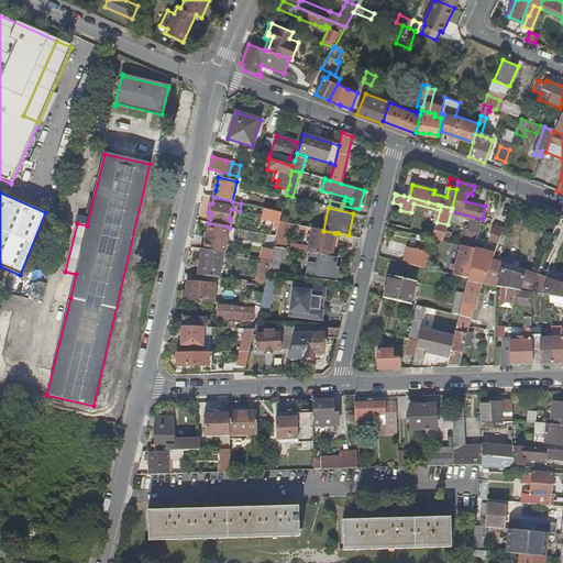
[(282,213),(276,211),(266,209),(264,218),(276,220),(275,227),(278,228),(282,213)]
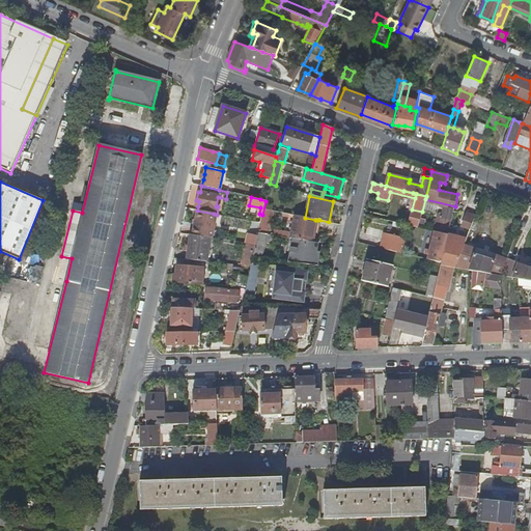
[(454,210),(444,206),(442,215),(438,214),(435,230),(449,233),(454,210)]
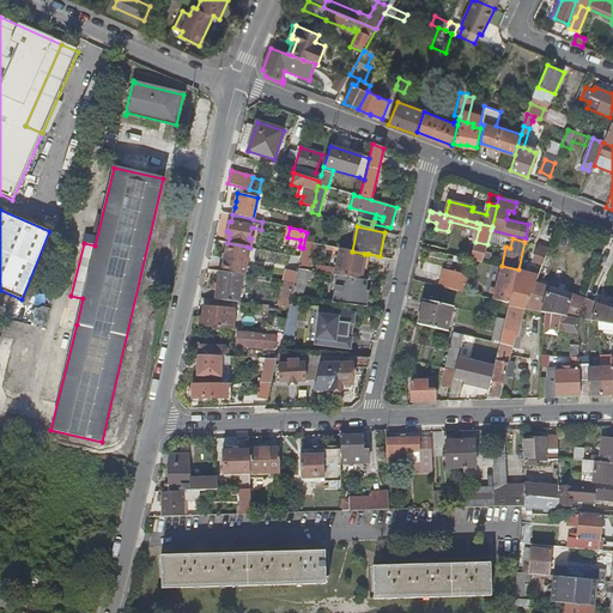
[(475,242),(472,260),(483,263),(487,244),(475,242)]
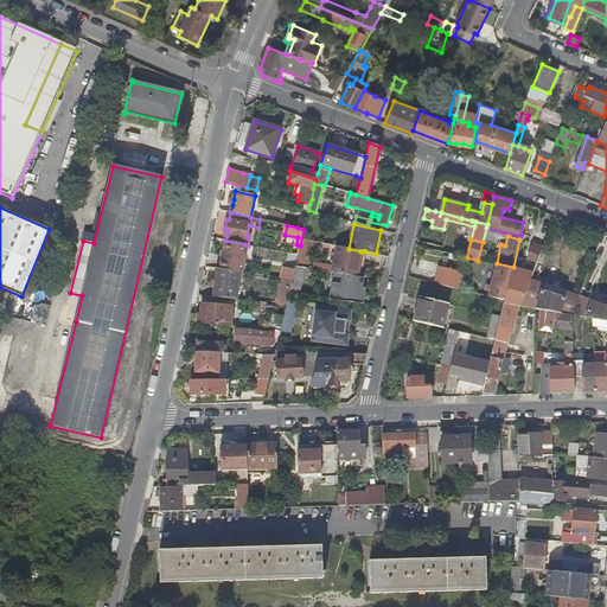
[(241,263),(244,244),(225,241),(222,259),(224,260),(223,269),(240,272),(241,272),(243,263),(241,263)]
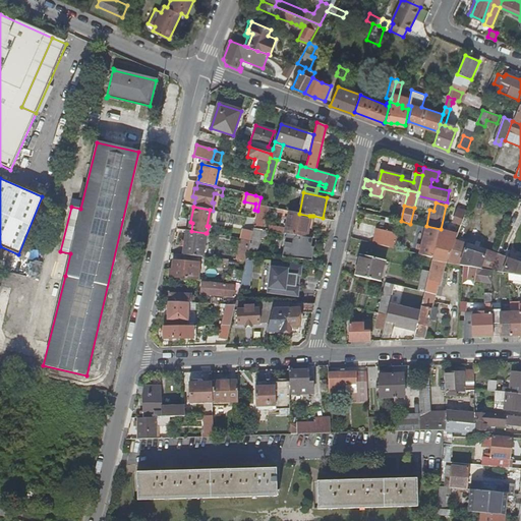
[(458,232),(466,213),(458,209),(451,230),(458,232)]
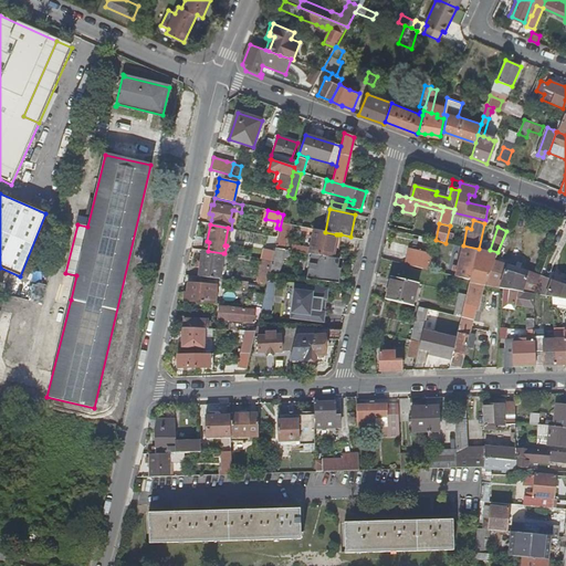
[(333,258),(335,249),(333,249),(336,234),(325,232),(314,229),(308,254),(312,254),(333,258)]
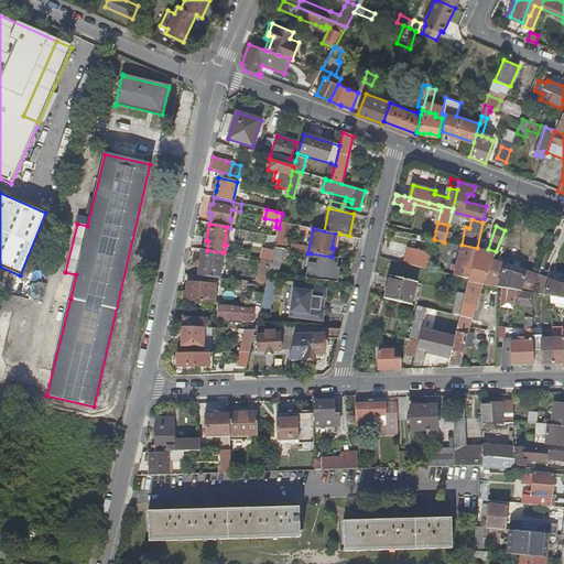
[(468,279),(477,248),(462,245),(454,275),(468,279)]
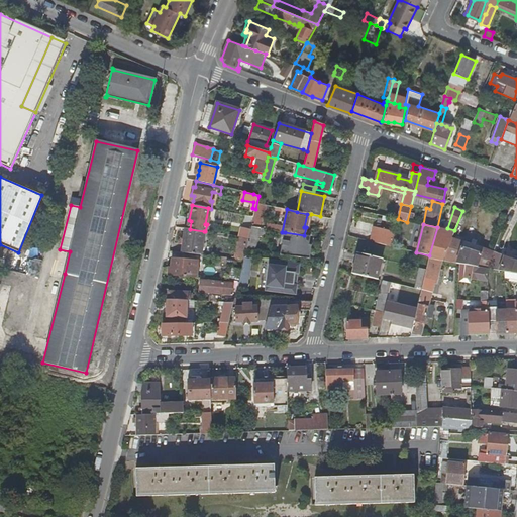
[(248,238),(250,230),(242,227),(240,236),(248,238)]
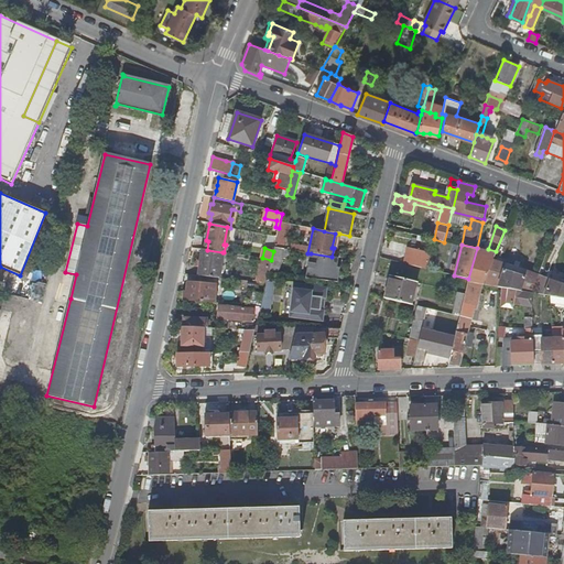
[(285,258),(286,249),(280,248),(274,248),(273,251),(271,260),(269,273),(279,274),(282,258),(285,258)]
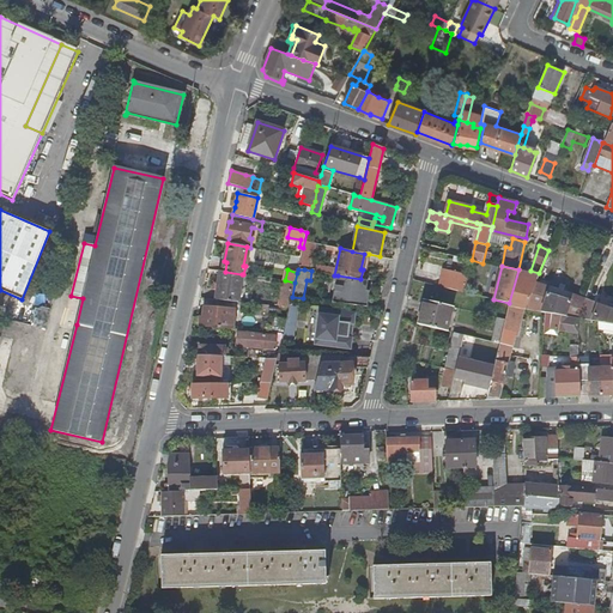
[(539,273),(519,269),(509,303),(508,307),(523,309),(526,310),(528,302),(530,295),(538,279),(539,273)]
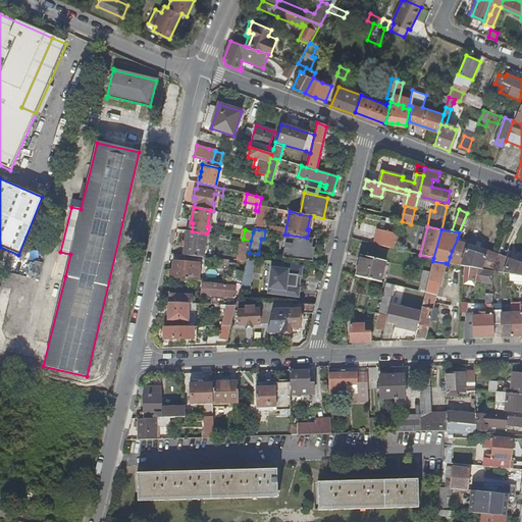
[(203,257),(206,233),(192,231),(187,230),(186,242),(185,245),(184,255),(203,257)]
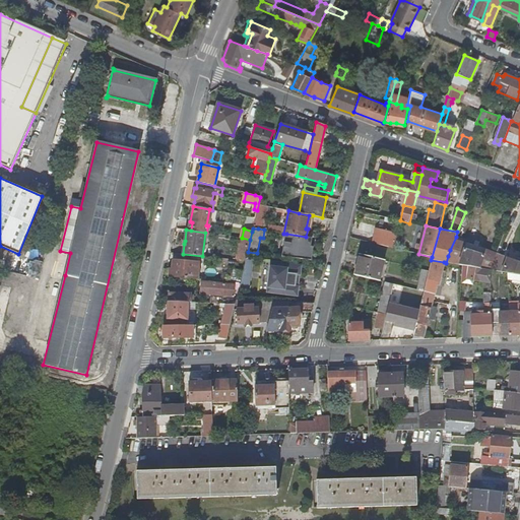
[(396,234),(376,230),(373,244),(393,248),(396,234)]
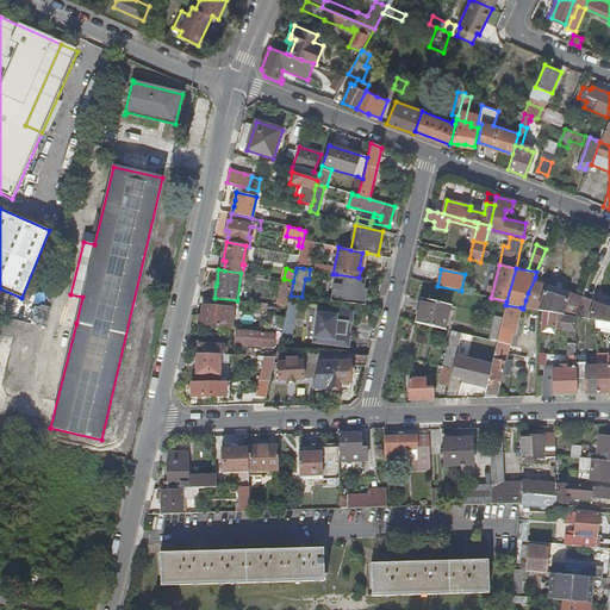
[(335,284),(332,300),(361,304),(363,288),(365,279),(359,278),(336,274),(335,284)]
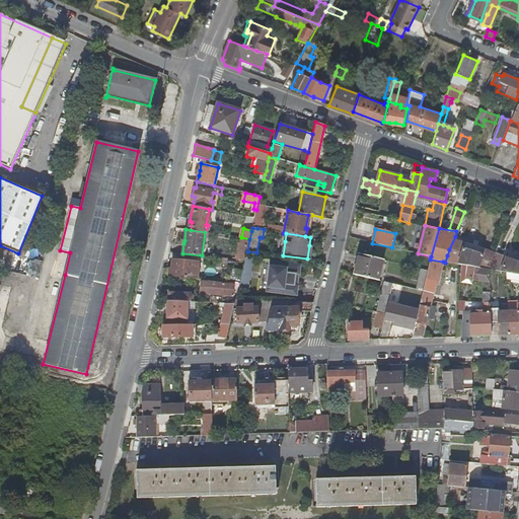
[(455,252),(460,238),(455,236),(449,249),(455,252)]
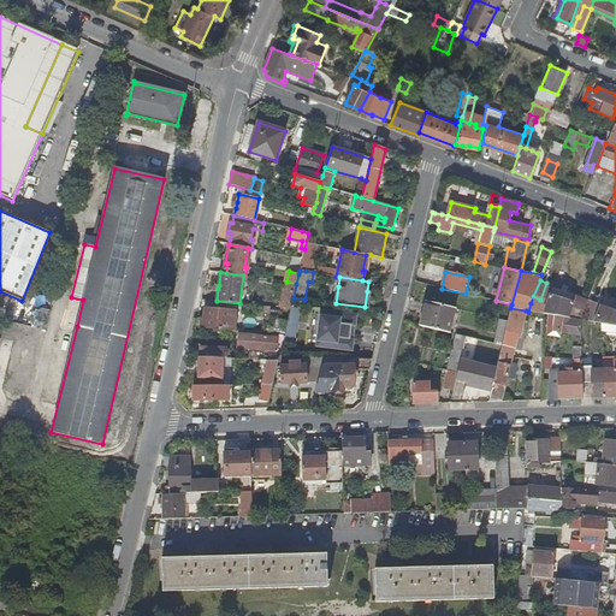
[(295,284),(286,283),(280,306),(289,308),(295,284)]
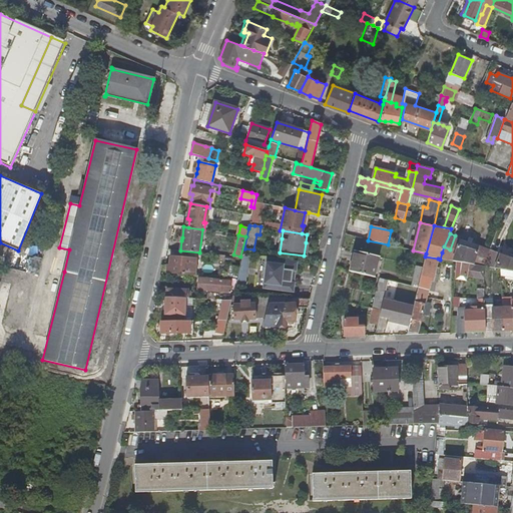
[(455,248),(454,254),(453,262),(456,262),(463,263),(483,267),(485,261),(489,250),(490,248),(477,246),(476,251),(455,248)]
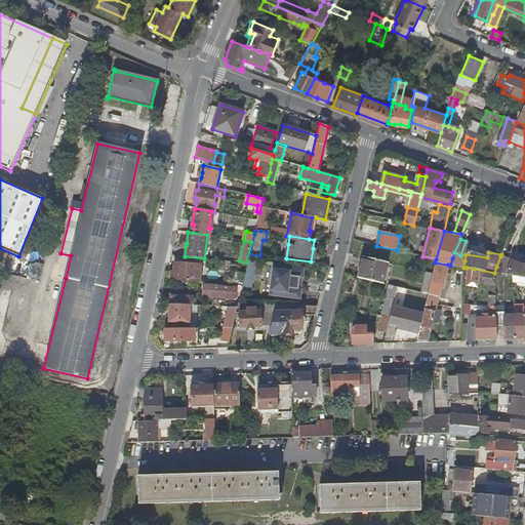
[(71,255),(61,253),(55,275),(66,278),(71,255)]
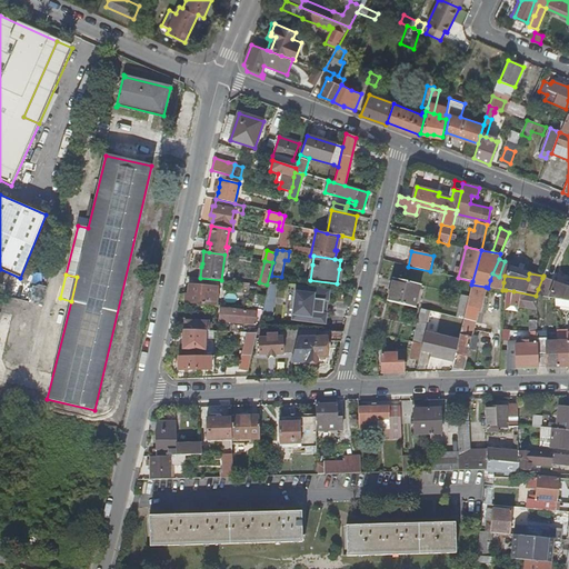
[(568,288),(542,278),(538,289),(536,296),(551,298),(568,300),(568,288)]
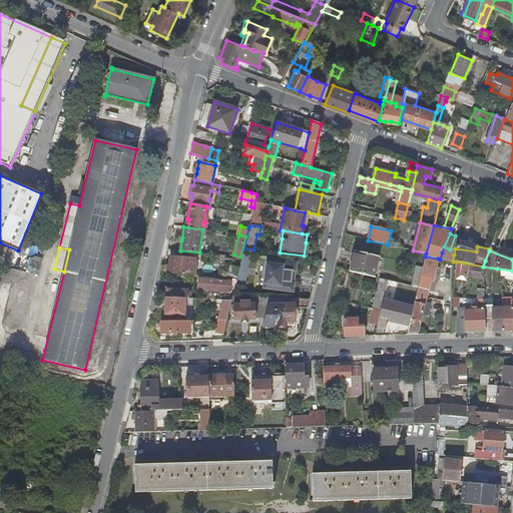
[(355,251),(350,272),(375,278),(379,257),(355,251)]
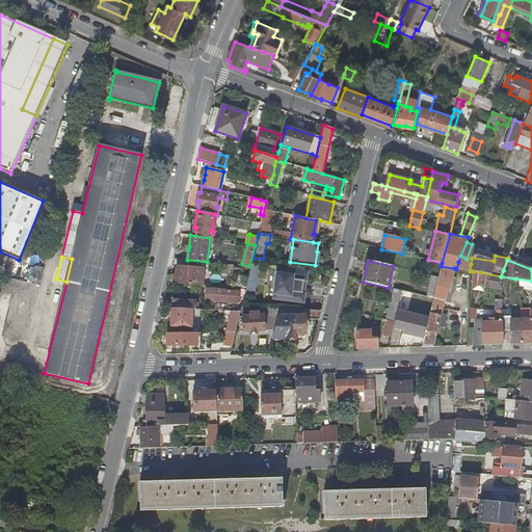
[(470,271),(471,264),(469,263),(468,268),(459,266),(461,262),(458,262),(456,269),(470,271)]
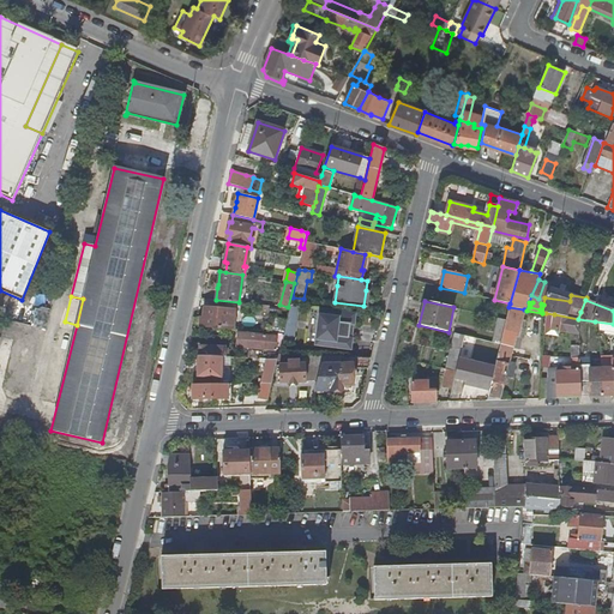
[(300,307),(290,305),(283,342),(296,343),(300,307)]
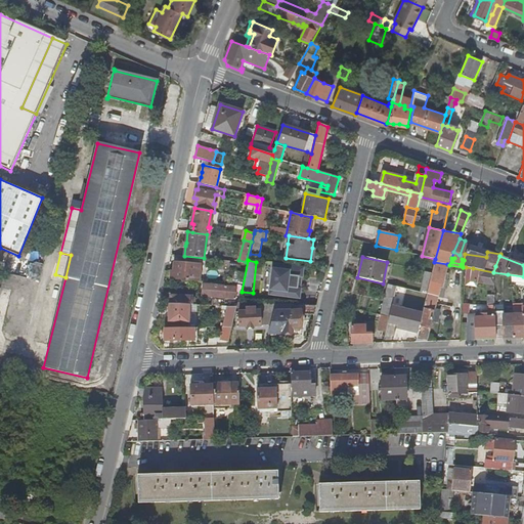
[(174,270),(171,270),(170,279),(199,281),(200,264),(174,262),(174,268),(174,270)]
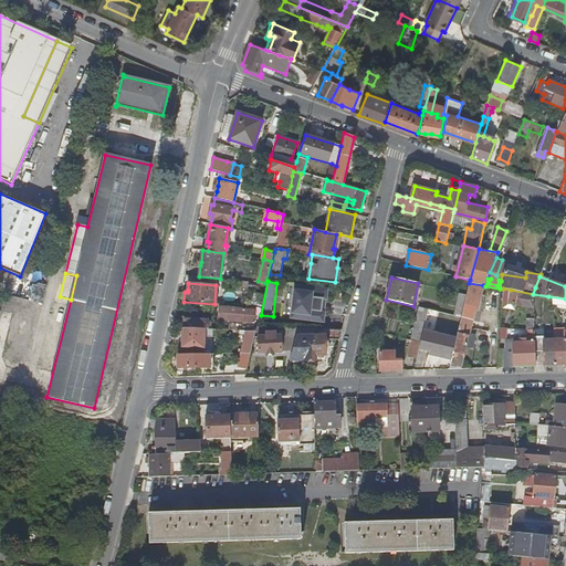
[(469,334),(474,311),(480,312),(482,303),(480,303),(481,296),(483,285),(469,283),(467,294),(463,308),(461,317),(457,339),(451,358),(449,369),(461,368),(467,346),(472,348),(475,335),(469,334)]
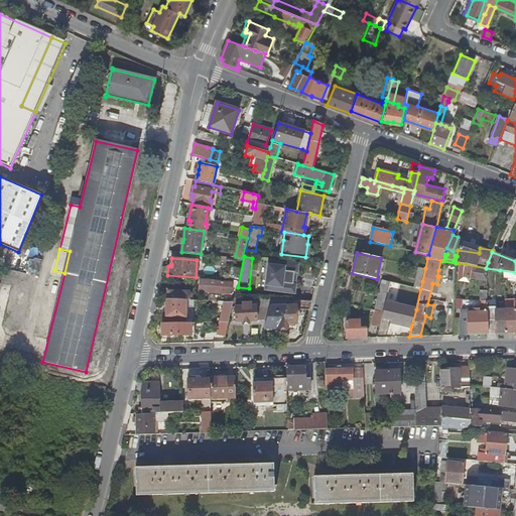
[(299,263),(268,259),(265,289),(295,293),(296,284),(293,283),(294,273),(297,273),(299,263)]
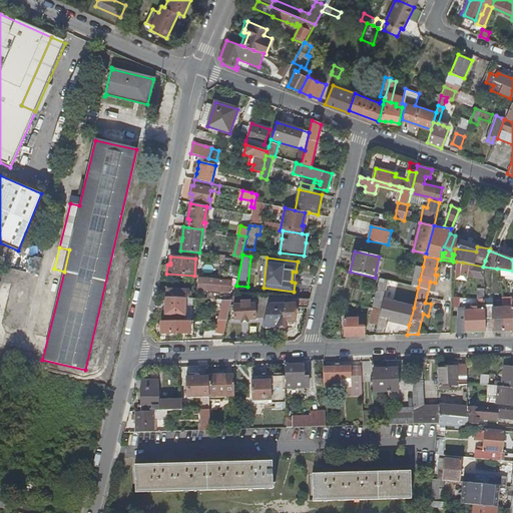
[(462,276),(484,279),(483,267),(463,263),(462,276)]
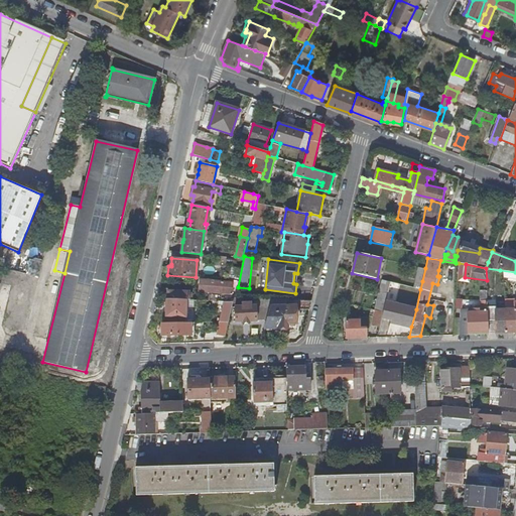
[(229,279),(238,280),(241,268),(231,266),(229,279)]
